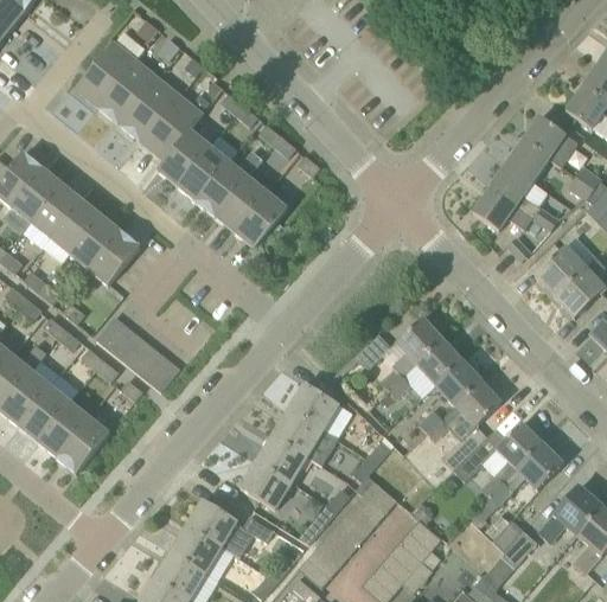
[(26,13),(10,0),(0,0),(0,23),(11,32),(26,13)]
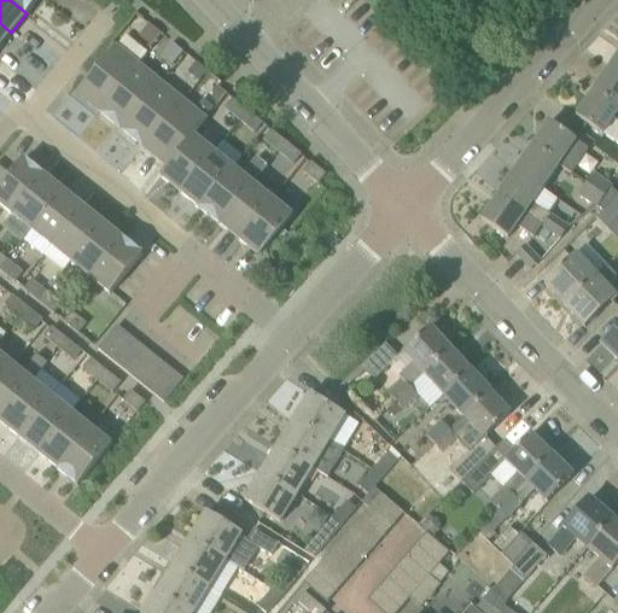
[(10,0),(27,13),(38,0),(10,0)]
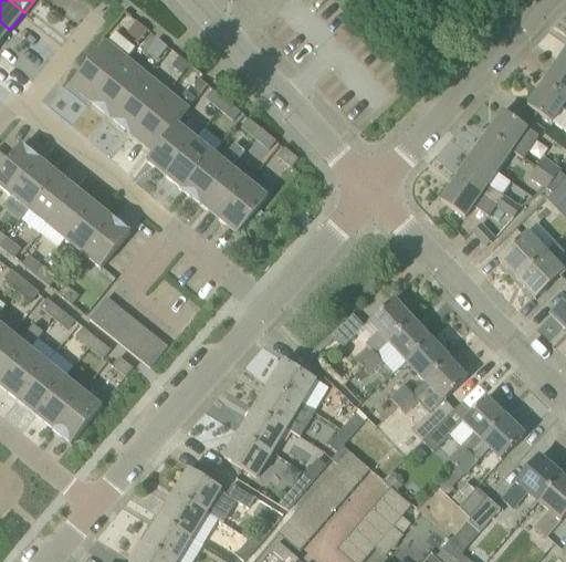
[(140,39),(150,27),(139,18),(129,30),(140,39)]
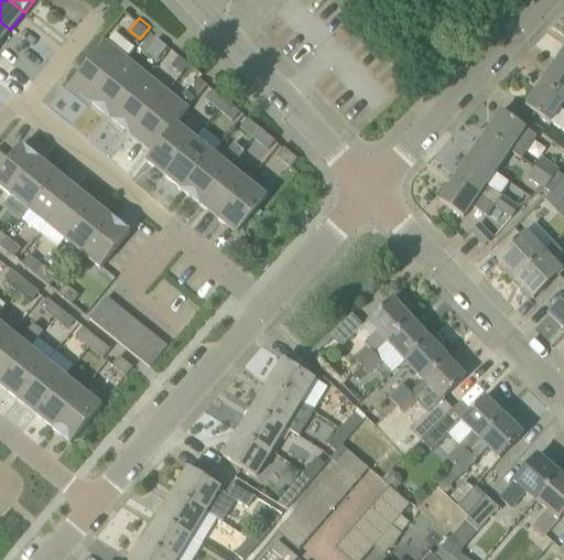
[(0,21),(0,42),(6,35),(10,30),(0,21)]
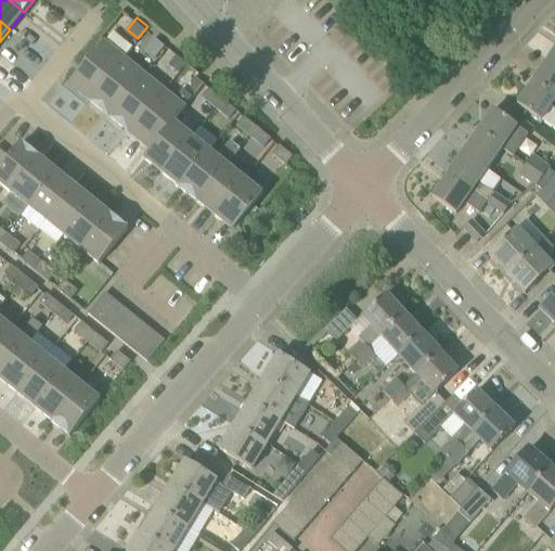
[(155,35),(144,48),(154,56),(165,43),(155,35)]
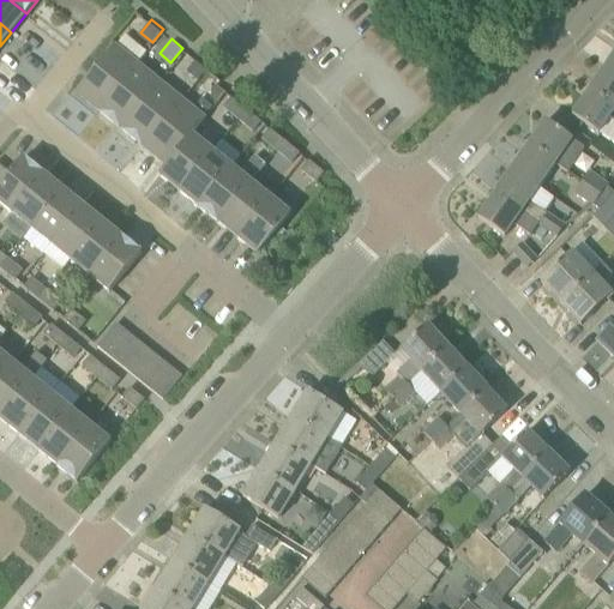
[(138,60),(137,59),(115,42),(77,90),(100,108),(138,60)]
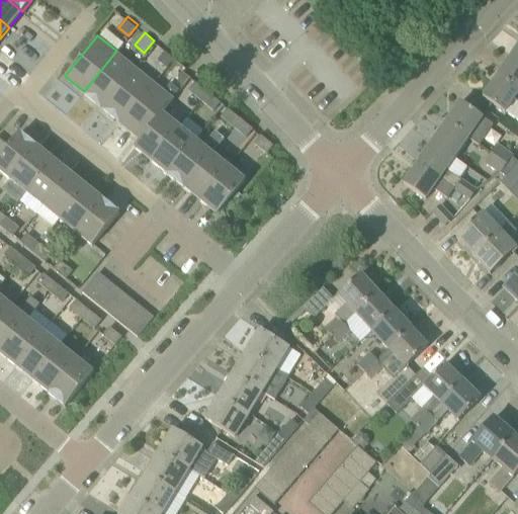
[(176,57),(166,48),(159,58),(168,66),(176,57)]
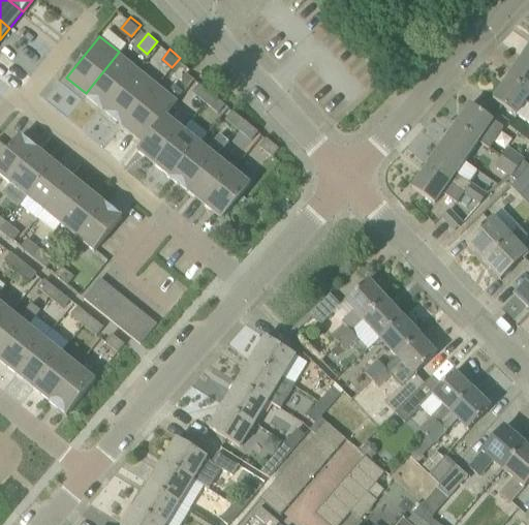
[(105,109),(138,68),(119,52),(86,93),(105,109)]
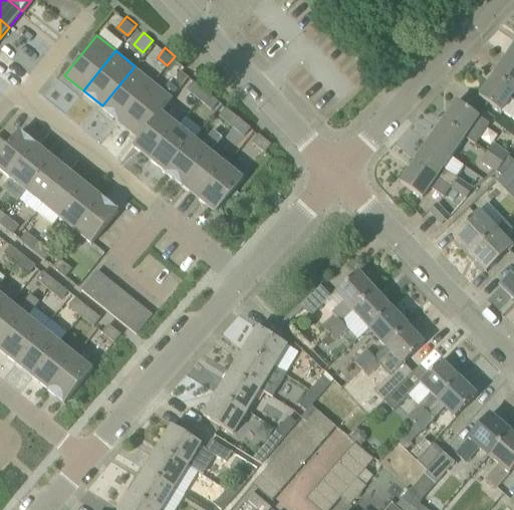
[(494,74),(513,85),(513,57),(508,53),(500,66),(494,74)]
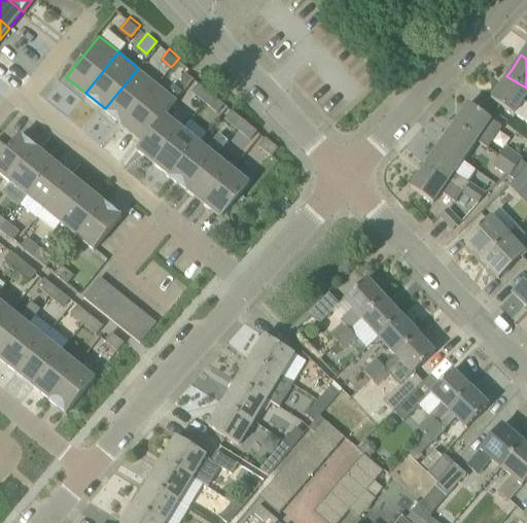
[(125,125),(157,83),(138,68),(105,108),(125,125)]
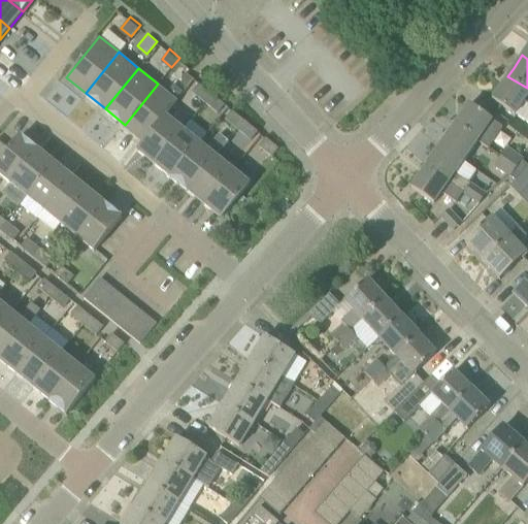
[(184,83),(188,86),(195,77),(187,71),(184,75),(184,83)]
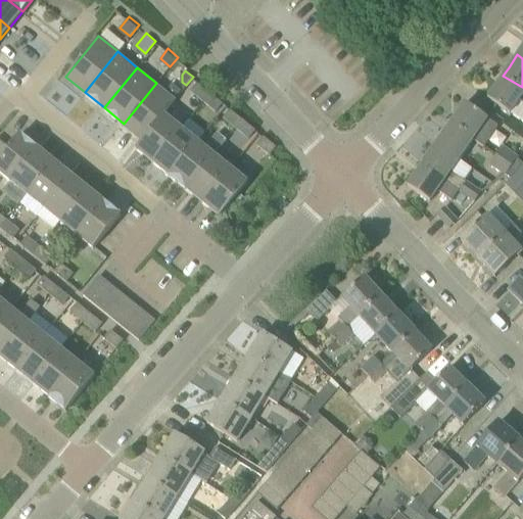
[(522,120),(522,87),(503,76),(488,96),(522,120)]
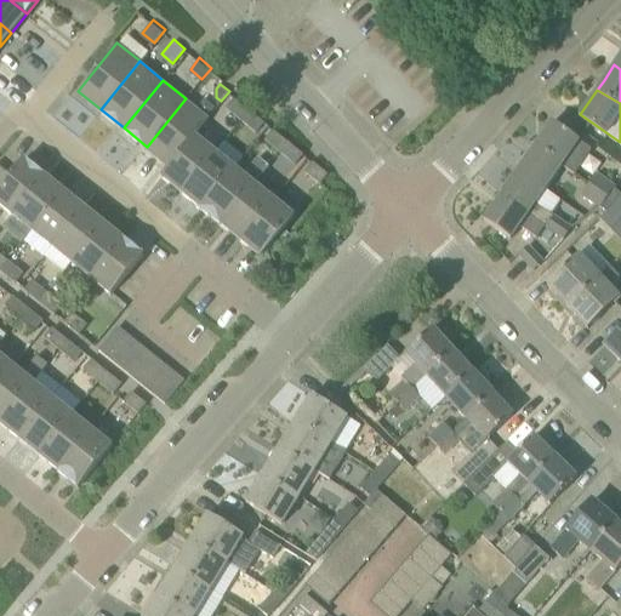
[(227,106),(240,117),(249,107),(235,96),(227,106)]
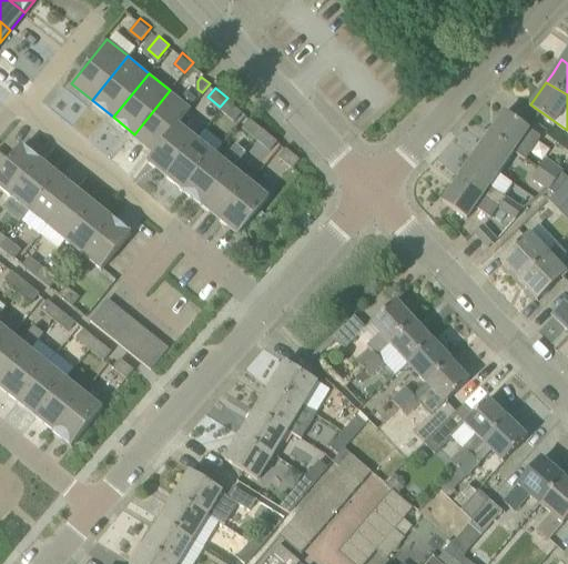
[(134,134),(149,145),(155,151),(180,121),(191,107),(170,90),(134,134)]
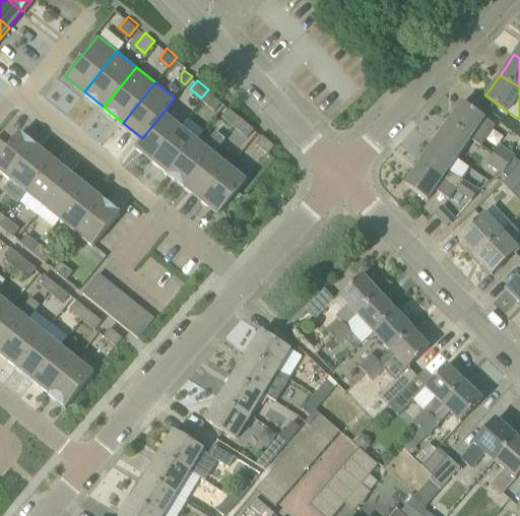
[(208,89),(201,98),(215,109),(221,101),(208,89)]
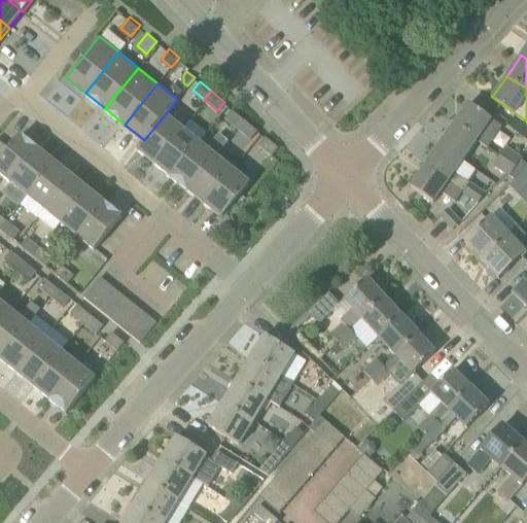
[(501,124),(492,116),(469,101),(455,123),(478,138),(488,145),(501,124)]
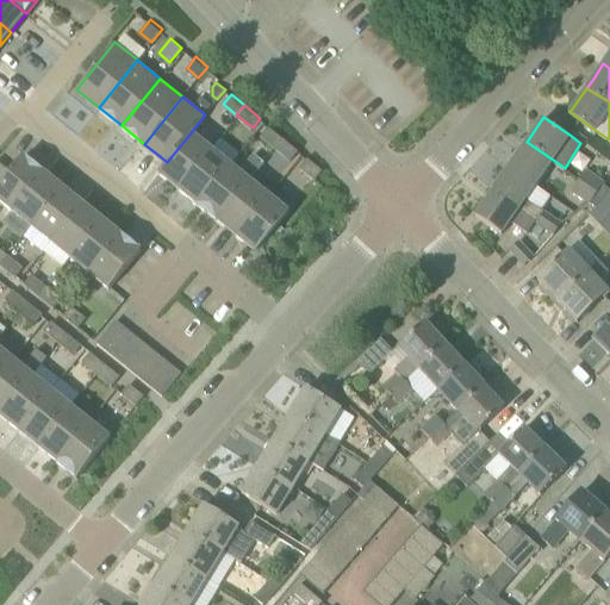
[(261,135),(277,147),(284,137),(269,125),(261,135)]
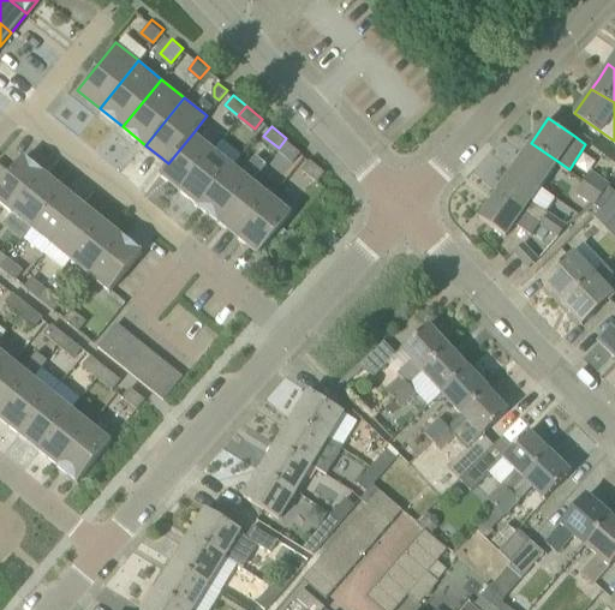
[(179,190),(214,147),(195,131),(168,163),(160,173),(179,190)]
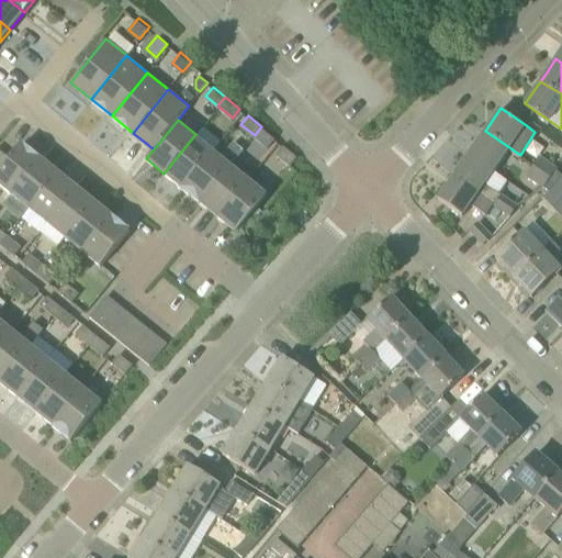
[(195,134),(164,174),(179,185),(182,188),(213,149),(221,140),(203,125),(195,134)]
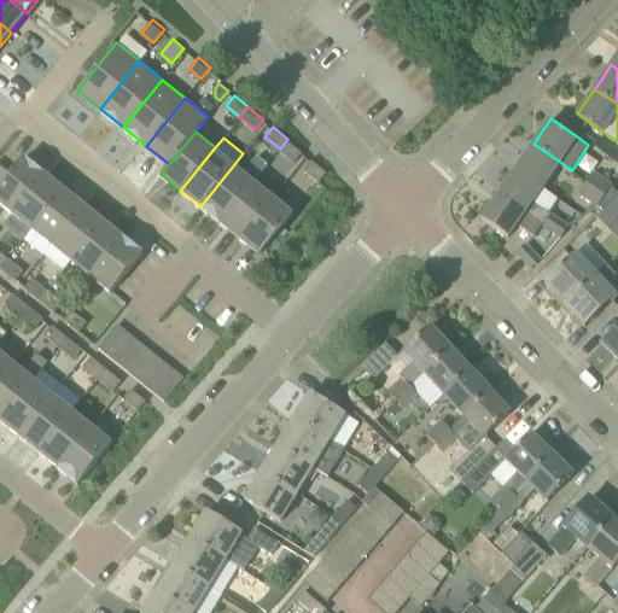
[(287,139),(280,149),(295,161),(303,151),(287,139)]
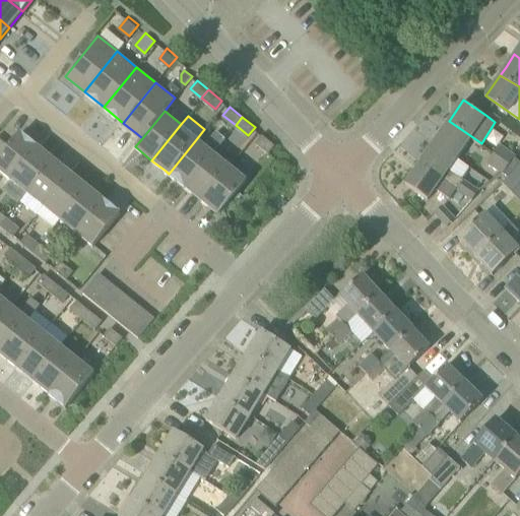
[(435,141),(457,156),(471,136),(449,121),(435,141)]
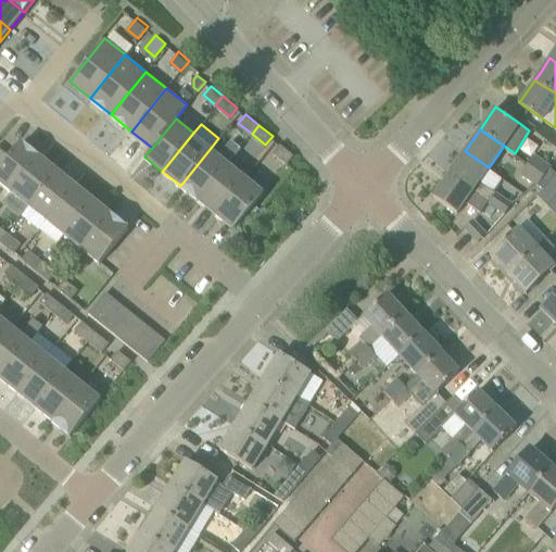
[(241,147),(239,145),(232,139),(219,154),(211,148),(180,186),(198,200),(236,153),(241,147)]
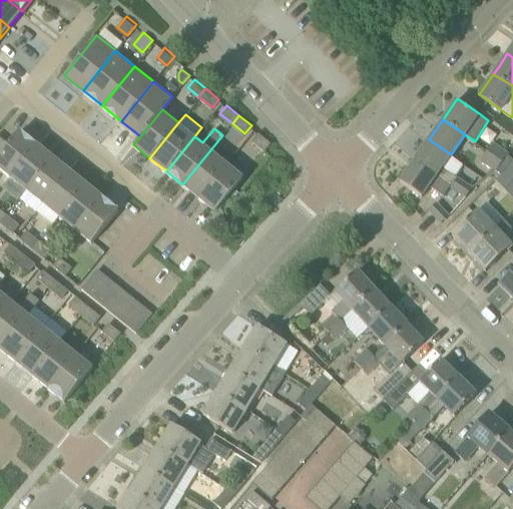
[(0,167),(10,176),(37,142),(20,129),(9,142),(0,134),(0,167)]
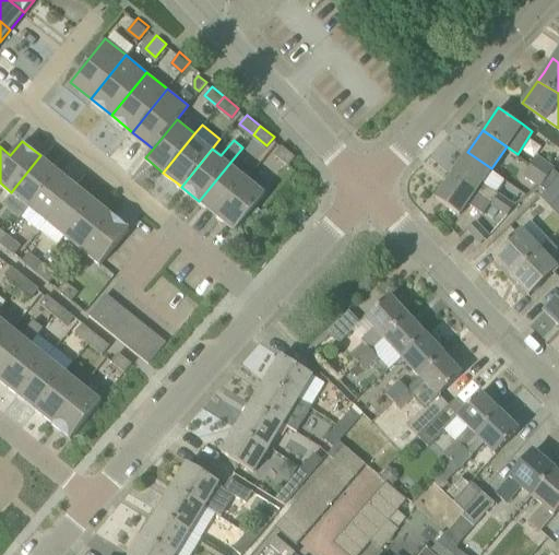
[(296,155),(283,144),(275,153),(289,164),(296,155)]
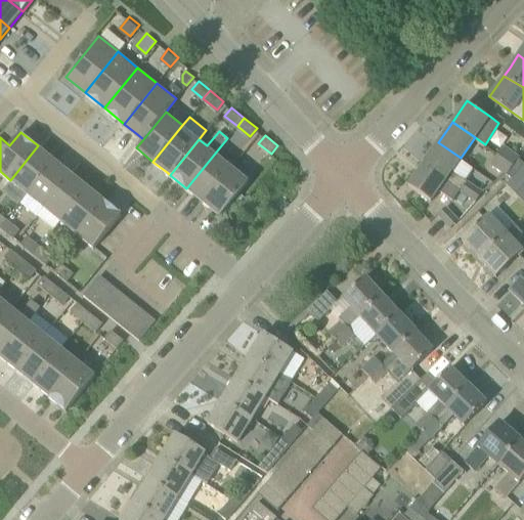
[(461,188),(476,200),(482,189),(452,170),(461,158),(438,142),(424,163),(461,188)]
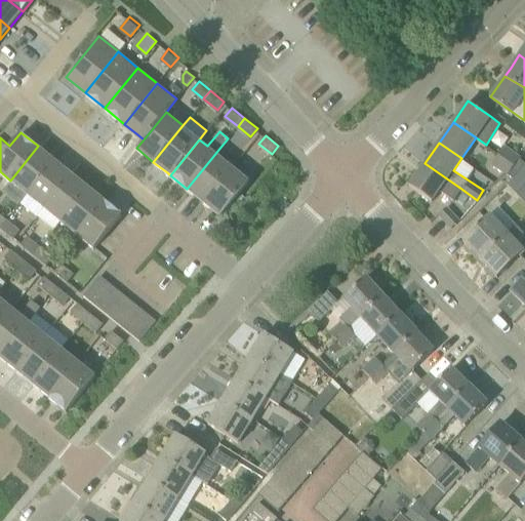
[(498,153),(519,167),(523,160),(519,157),(521,155),(505,144),(498,153)]
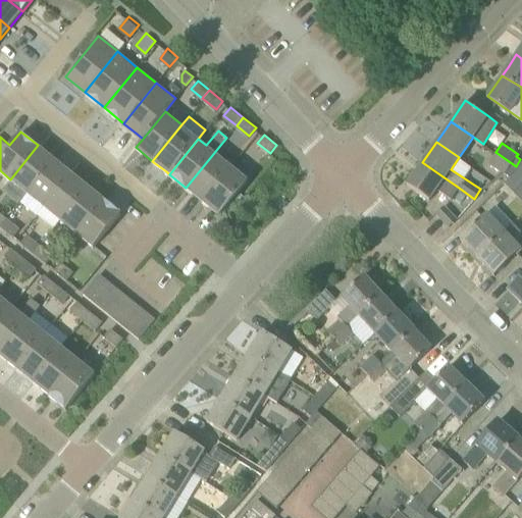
[(202,201),(231,165),(237,157),(221,144),(186,188),(202,201)]
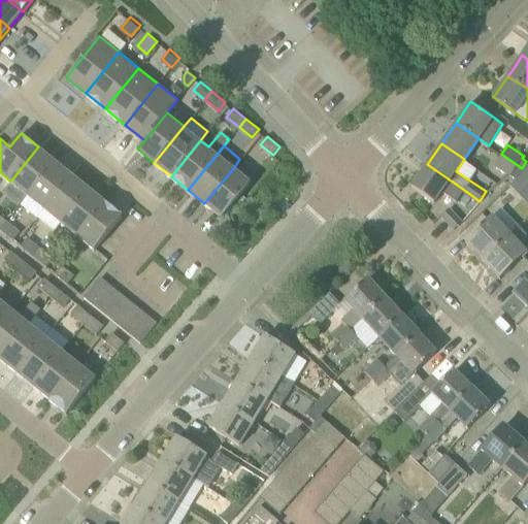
[(10,182),(27,195),(55,160),(38,146),(10,182)]
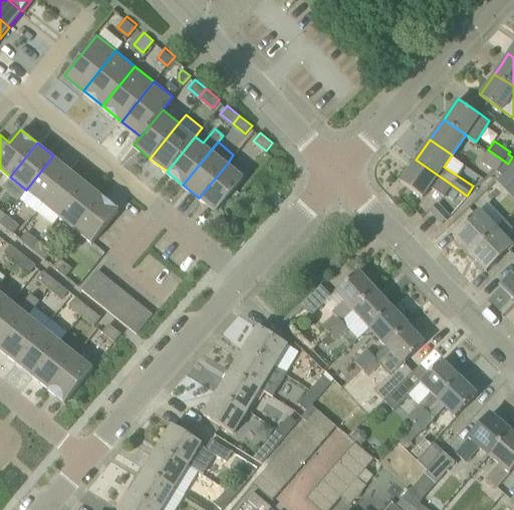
[(502,173),(508,164),(488,150),(481,160),(502,173)]
